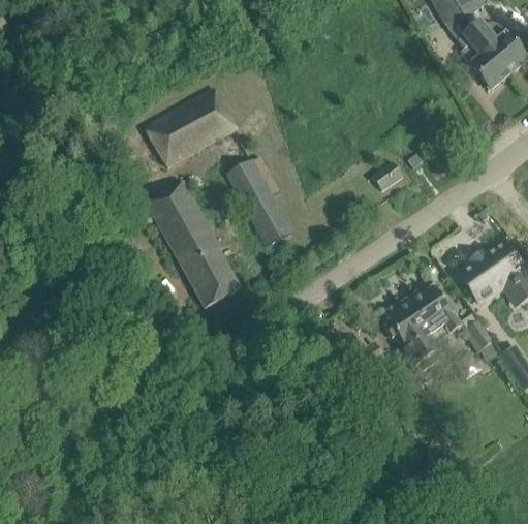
[(491,87),(509,71),(472,27),(455,0),(433,0),(445,21),(464,48),(460,51),(491,87)]
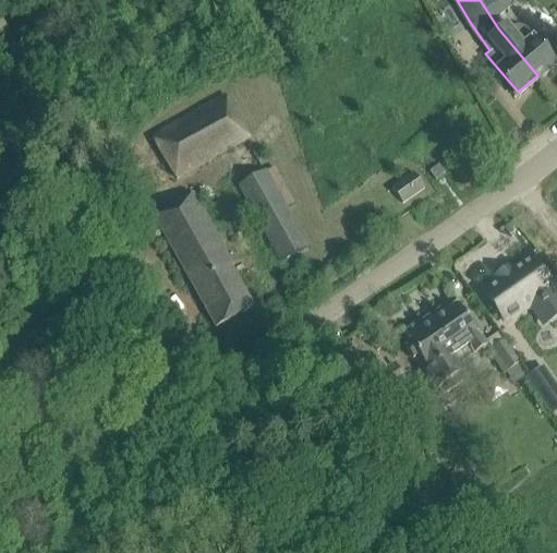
[(515,23),(503,8),(509,2),(507,0),(480,0),(498,28),(537,75),(556,59),(534,33),(533,29),(532,28),(532,27),(530,25),(529,24),(527,23),(524,22),(523,22),(521,22),(519,22),(517,22),(515,23)]
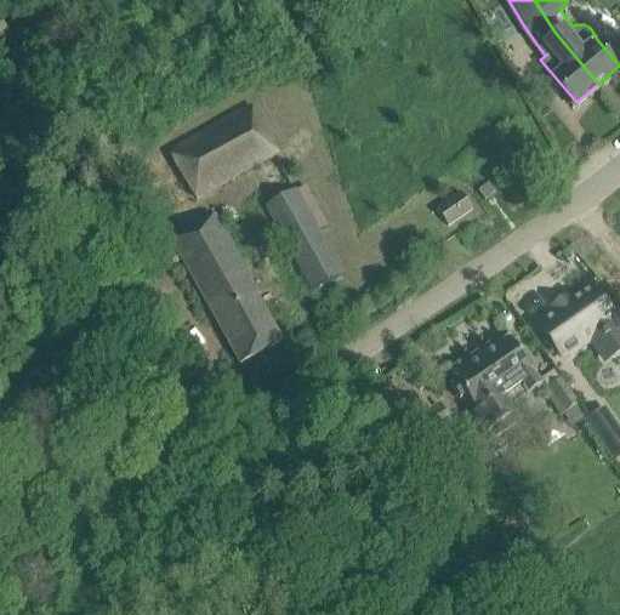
[(0,38),(10,30),(0,17),(0,38)]
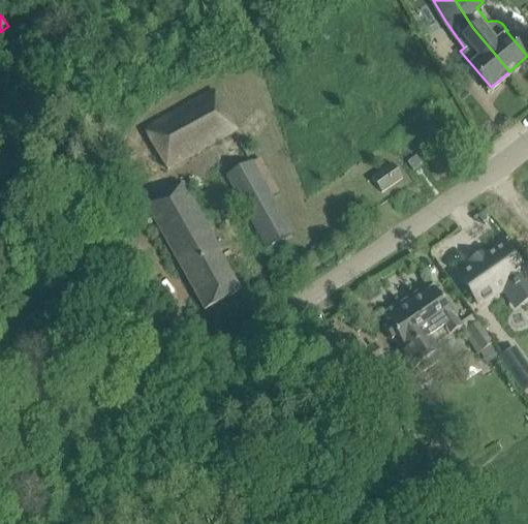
[(167,165),(235,128),(212,88),(146,125),(167,165)]
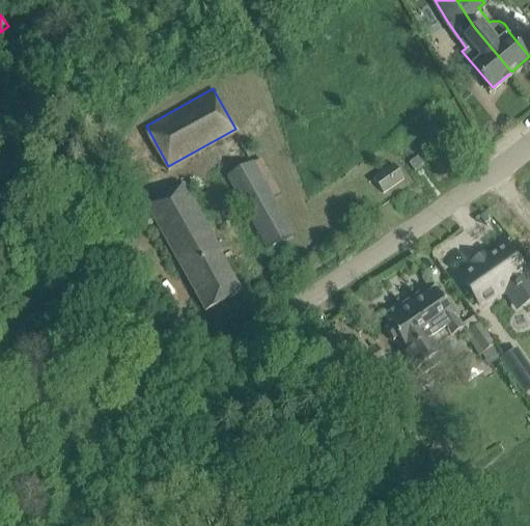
[(410,159),(415,167),(424,161),(418,153),(410,159)]
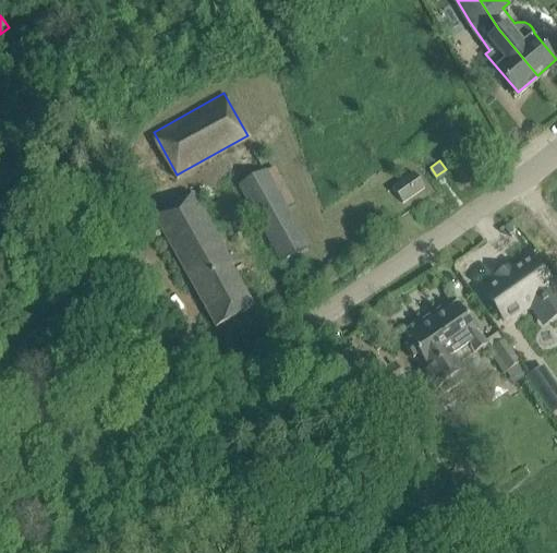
[(307,243),(266,168),(241,182),(282,257),(307,243)]
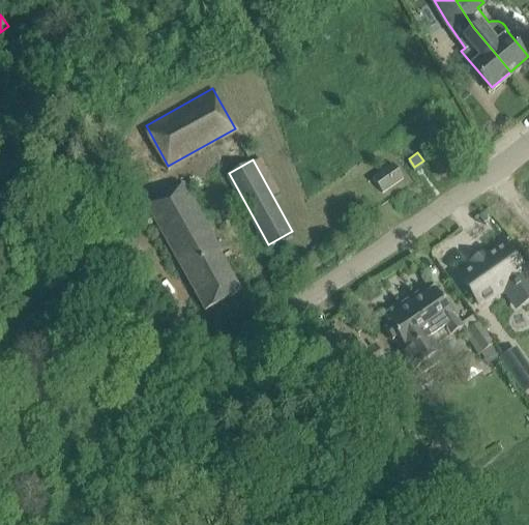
[(393,161),(374,175),(383,190),(404,175),(393,161)]
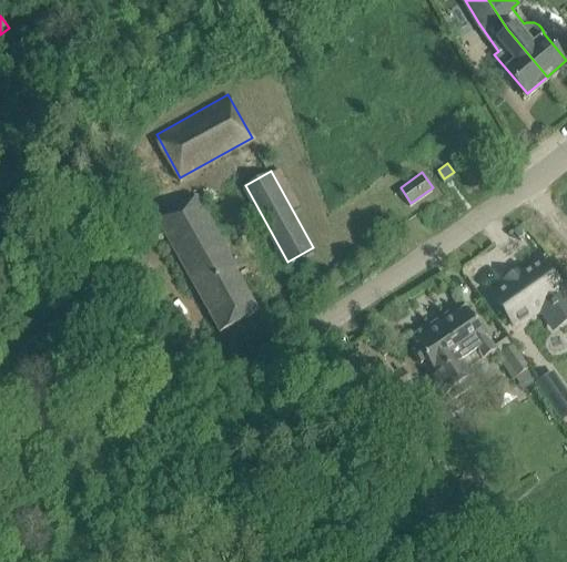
[(198,193),(158,215),(221,329),(259,307),(236,266),(238,265),(198,193)]
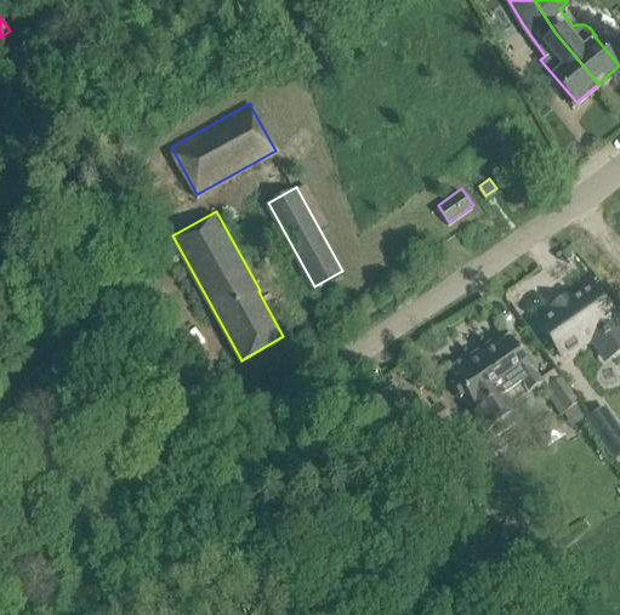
[(592,283),(539,320),(562,353),(590,334),(593,339),(618,322),(614,317),(615,315),(592,283)]
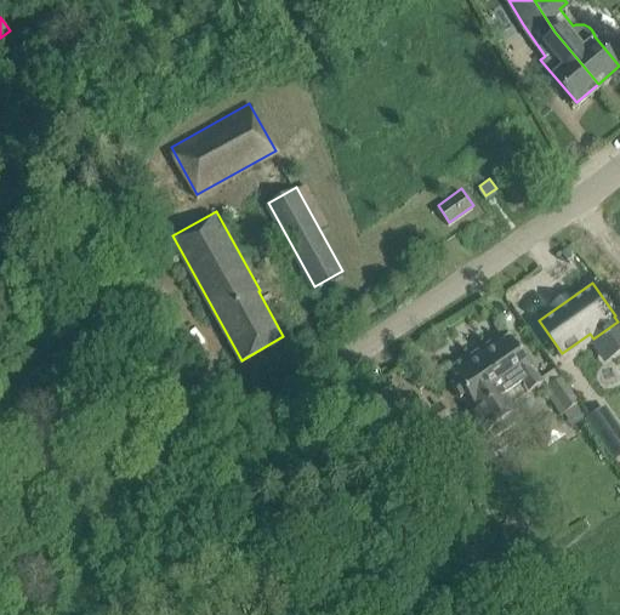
[(511,334),(454,371),(476,405),(472,408),(487,430),(519,406),(518,404),(545,386),(545,385),(511,334)]
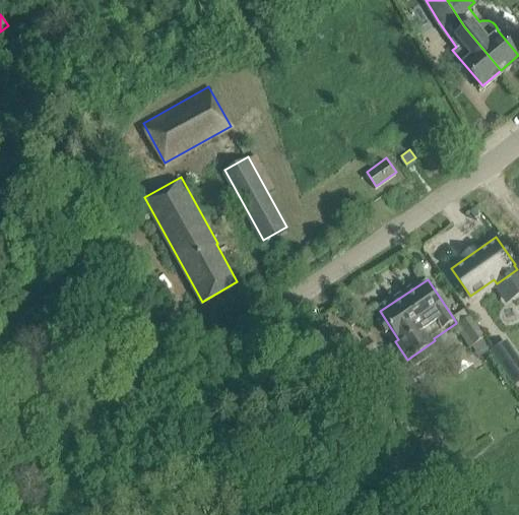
[(457,322),(456,323),(470,344),(484,334),(470,313),(457,322)]
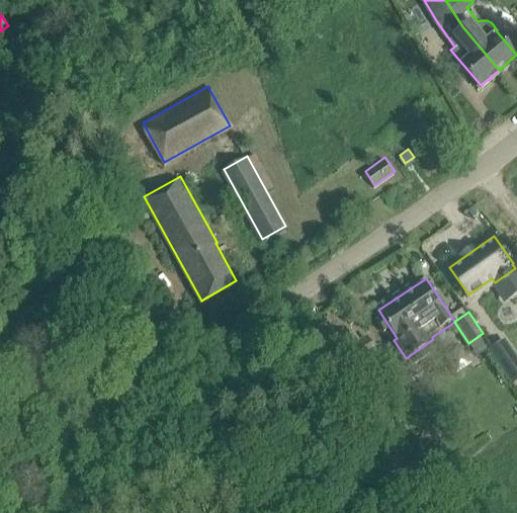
[(516,355),(504,337),(491,346),(514,379),(516,376),(516,355)]
